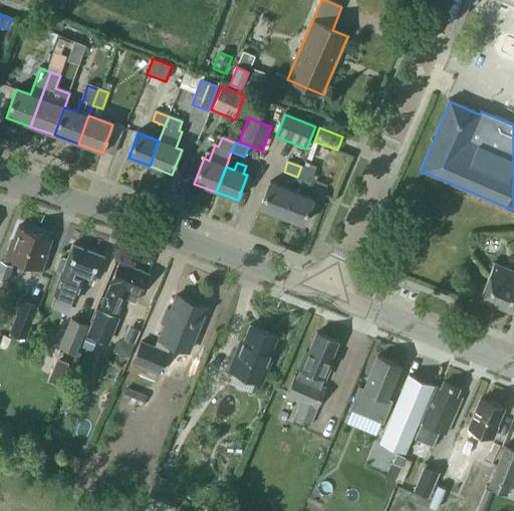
[(314,172),(301,167),(297,177),(311,182),(314,172)]
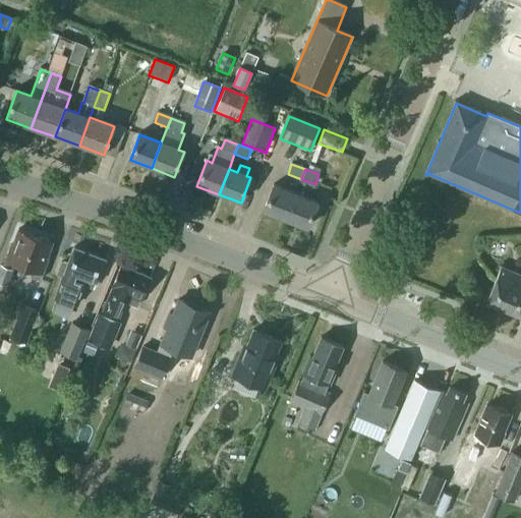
[(295,194),(274,186),(264,212),(286,220),(295,194)]
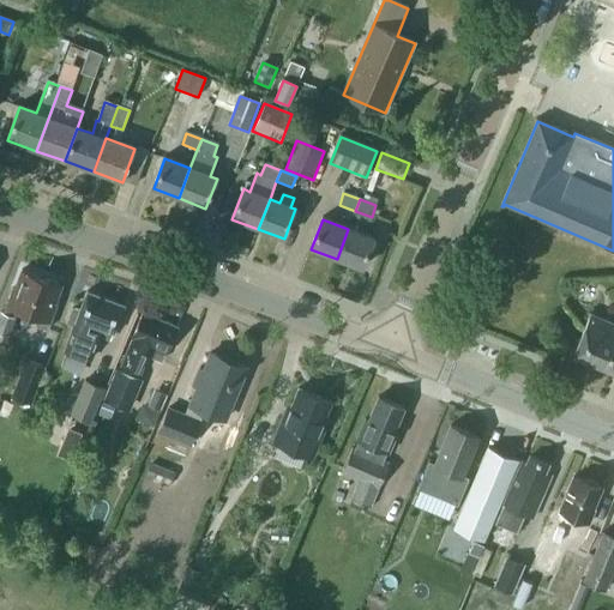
[(374,240),(348,229),(337,259),(362,270),(374,240)]
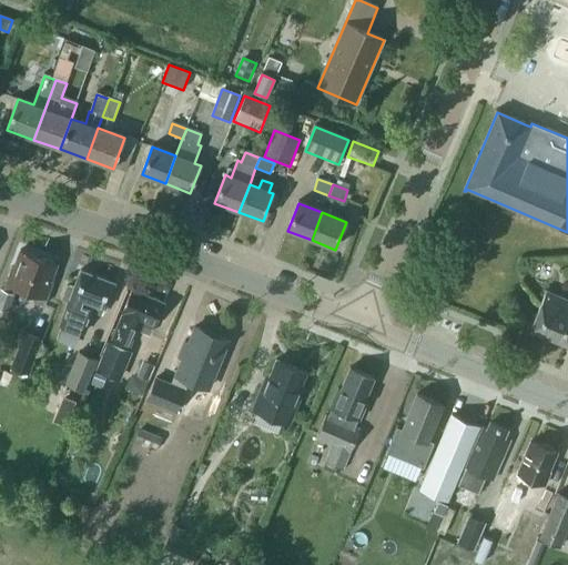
[(16,289),(26,292),(39,259),(21,252),(14,270),(12,269),(3,291),(1,291),(0,293),(0,309),(8,312),(16,289)]
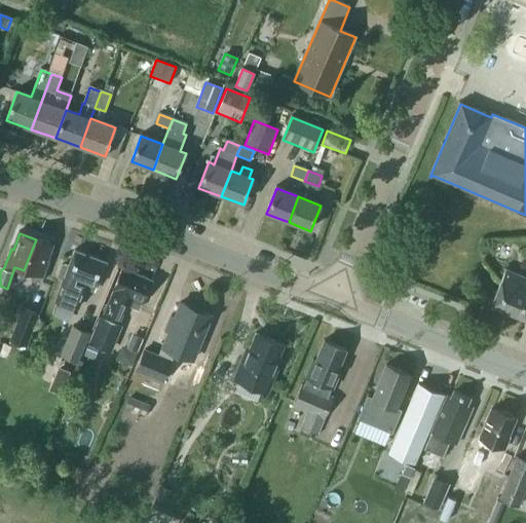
[(46,262),(52,246),(36,239),(24,270),(33,274),(31,281),(40,284),(48,262),(46,262)]
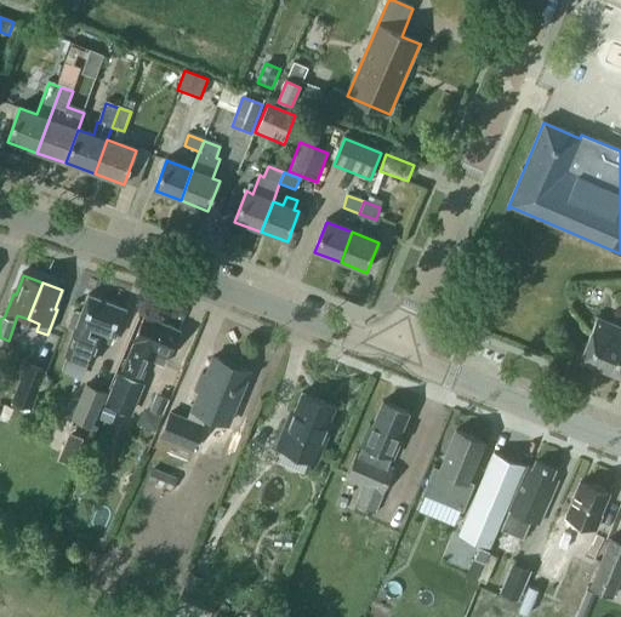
[(115,337),(125,310),(87,297),(81,314),(77,313),(73,314),(68,326),(70,330),(74,331),(66,356),(91,365),(101,341),(112,344),(115,337)]
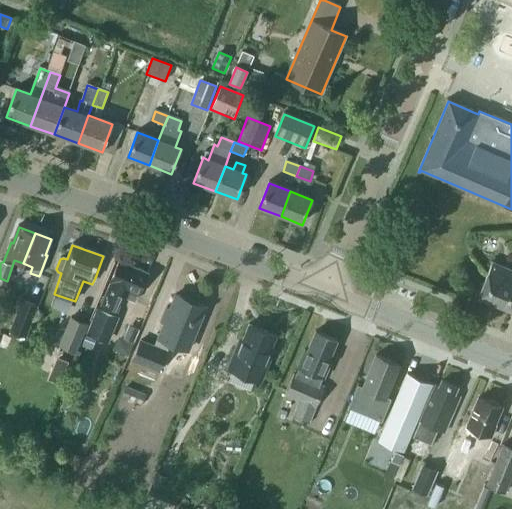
[(139,295),(147,274),(120,262),(111,283),(101,306),(117,313),(123,298),(135,303),(138,294),(139,295)]
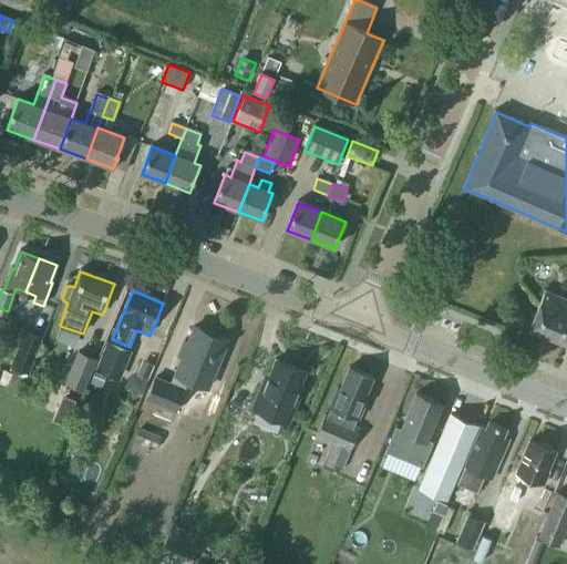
[(566,300),(545,293),(529,329),(566,344),(566,341),(566,300)]
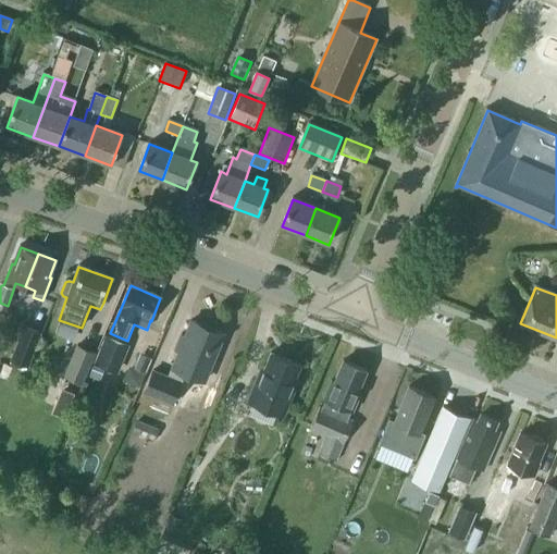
[(173,369),(176,370),(173,380),(155,372),(146,394),(174,406),(186,374),(207,382),(224,335),(192,322),(187,333),(189,336),(188,341),(181,337),(176,352),(180,354),(173,369)]
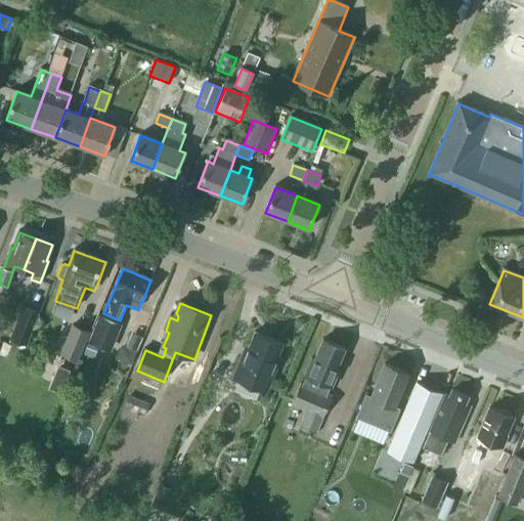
[(36,316),(20,310),(9,341),(25,347),(36,316)]
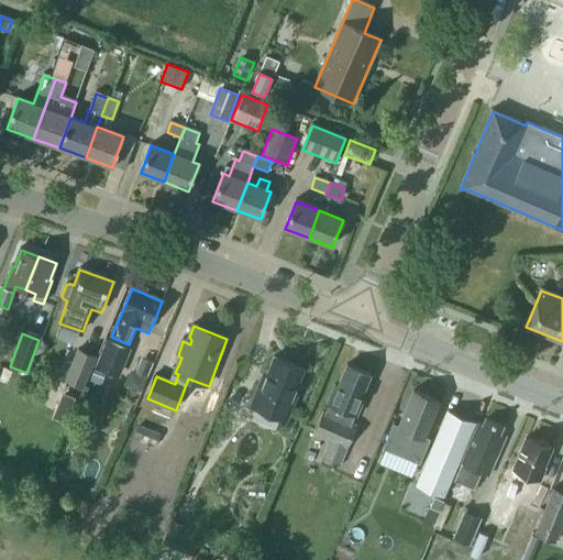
[(131,351),(120,347),(106,341),(96,365),(110,371),(121,375),(131,351)]
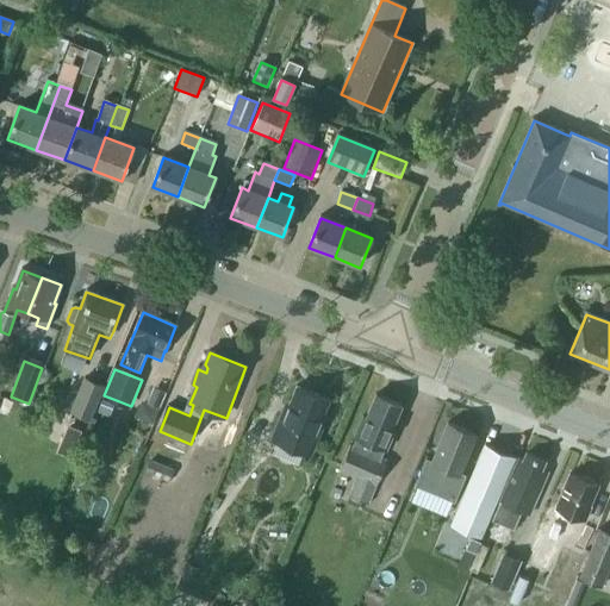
[(91,420),(105,387),(83,379),(69,412),(91,420)]
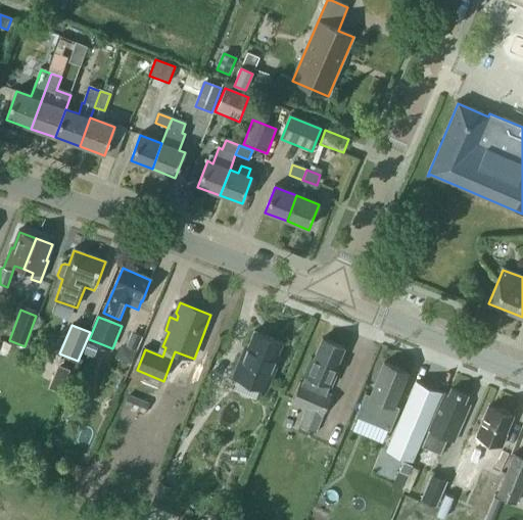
[(240,359),(233,378),(267,391),(280,359),(277,358),(283,344),(254,333),(243,360),(240,359)]
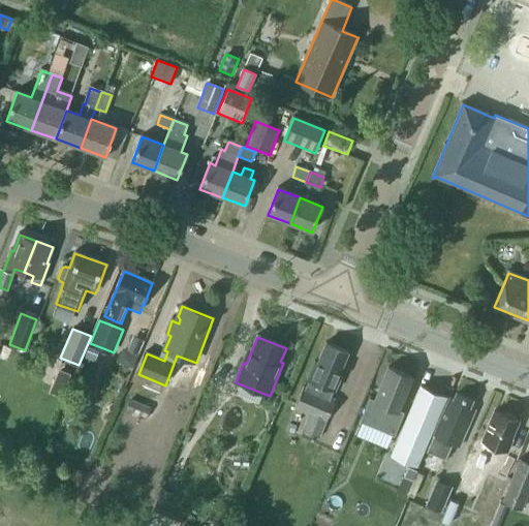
[(135,338),(129,352),(139,357),(145,342),(135,338)]
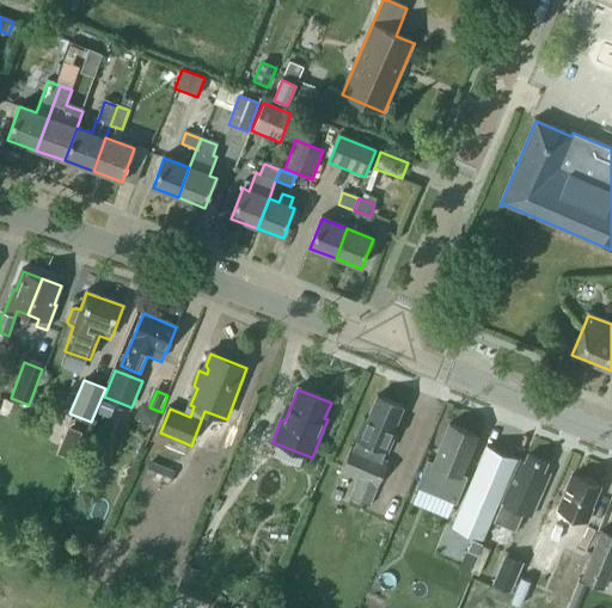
[(369,507),(377,489),(378,489),(389,464),(381,460),(385,452),(387,453),(396,433),(393,431),(403,409),(378,397),(367,421),(365,419),(356,440),(359,441),(355,449),(352,448),(341,473),(342,473),(341,478),(347,481),(349,477),(359,480),(350,498),(369,507)]
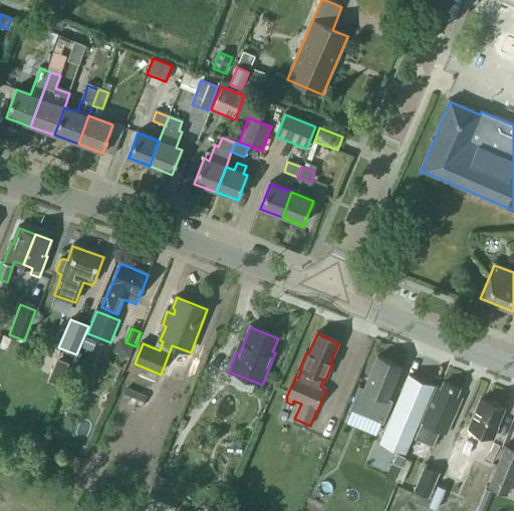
[(359,389),(350,411),(382,424),(392,402),(387,400),(401,366),(377,357),(364,391),(359,389)]
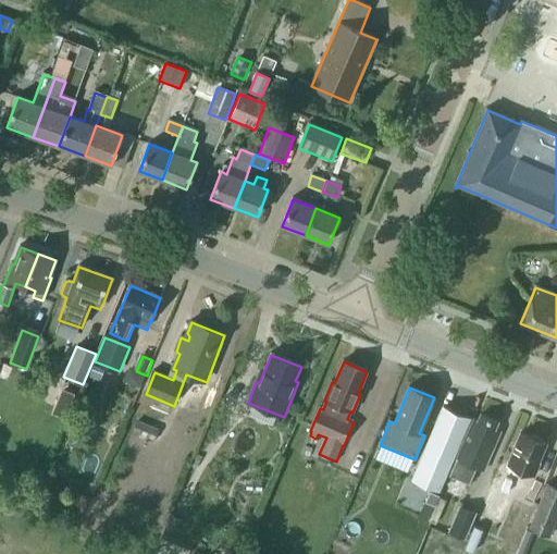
[(60,404),(54,417),(63,421),(69,407),(60,404)]
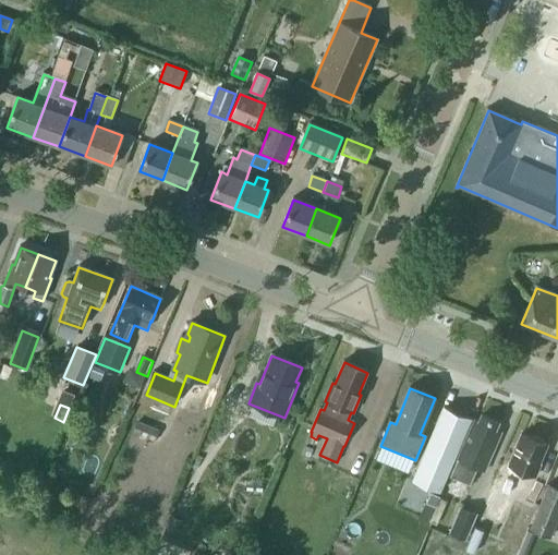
[(413,482),(439,493),(470,419),(445,409),(413,482)]
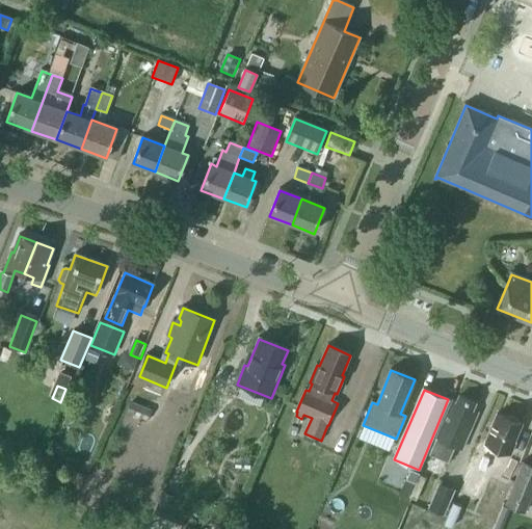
[(473,411),(476,403),(459,396),(456,403),(452,401),(429,456),(448,464),(455,448),(462,451),(478,414),(473,411)]
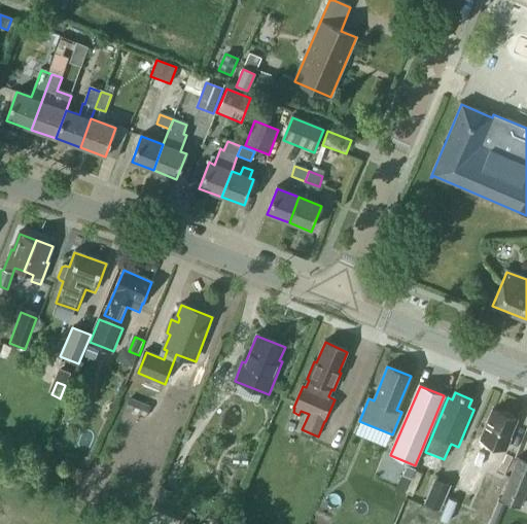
[(145,418),(149,408),(129,399),(125,410),(145,418)]
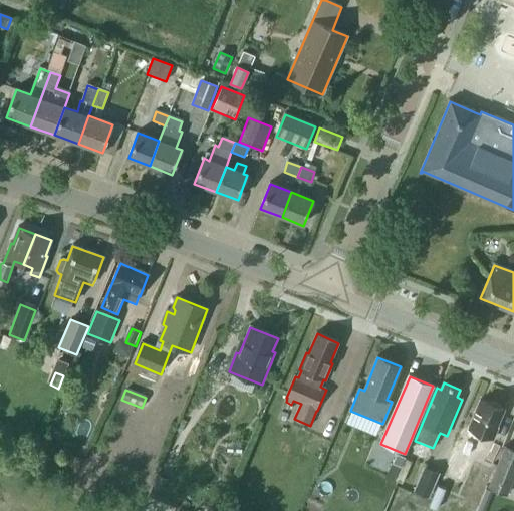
[(498,429),(497,429),(504,412),(501,410),(500,408),(493,405),(490,406),(480,401),(468,431),(465,429),(459,444),(456,443),(446,466),(465,473),(474,451),(481,436),(493,441),(498,429)]
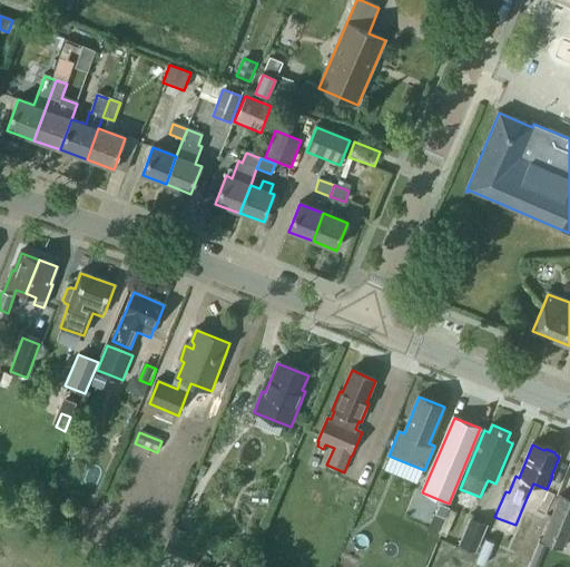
[(562,551),(569,531),(569,500),(561,497),(542,543),(562,551)]
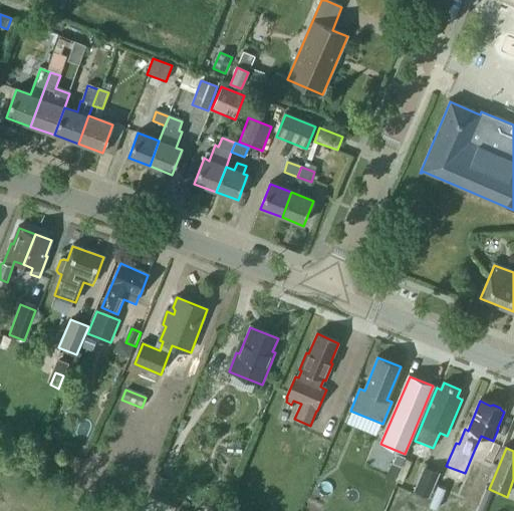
[(429,497),(438,474),(426,469),(416,491),(429,497)]
